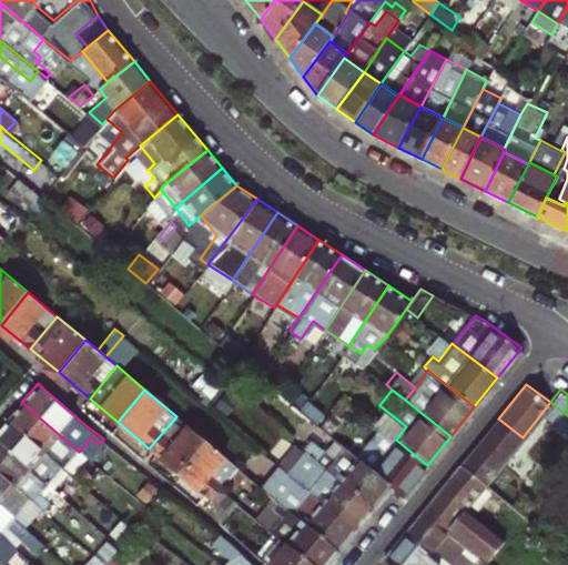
[(79,452),(21,402),(7,420),(68,473),(83,455),(79,452)]
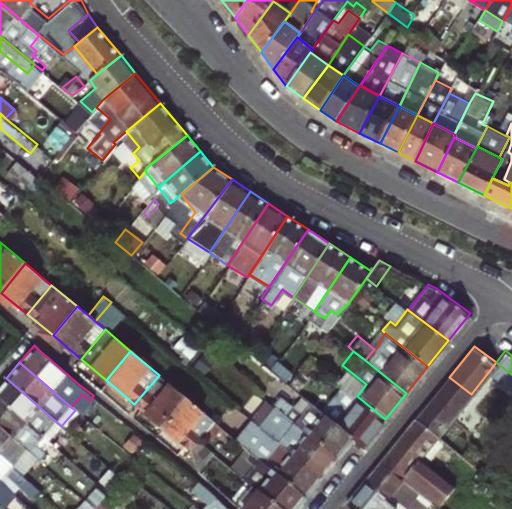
[(366,384),(342,365),(331,380),(337,385),(342,389),(344,386),(357,396),(366,384)]
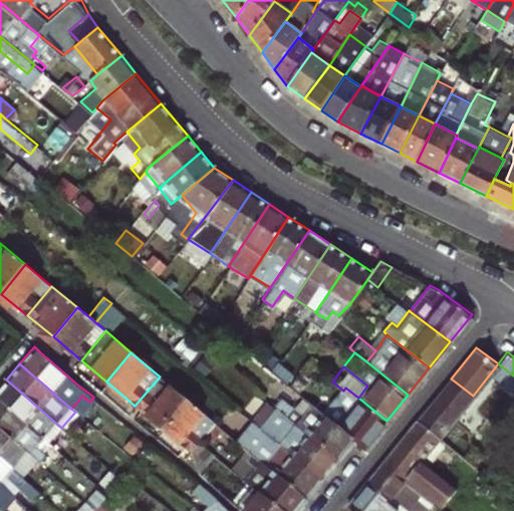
[(164,430),(188,400),(160,376),(135,406),(164,430)]
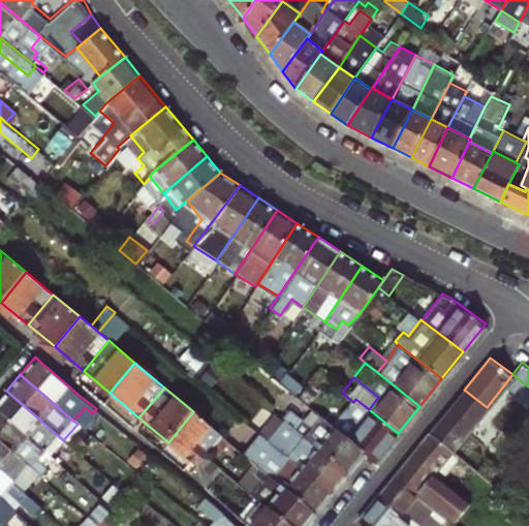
[(487,407),(464,390),(429,432),(453,450),(487,407)]
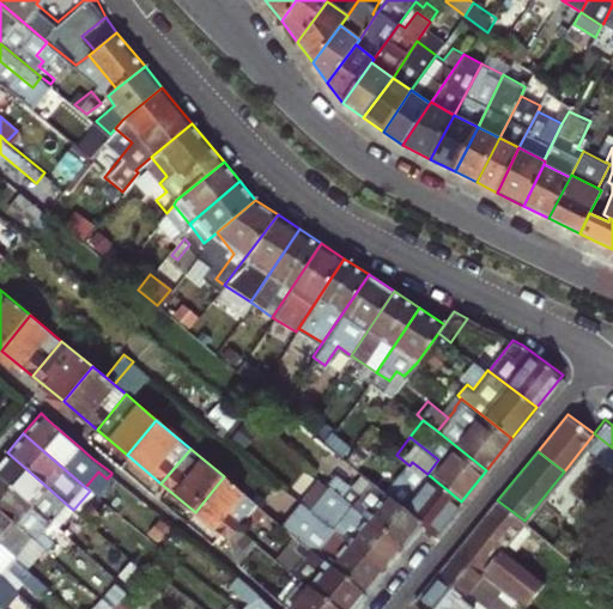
[(7,452),(0,460),(0,477),(55,525),(65,535),(76,523),(85,531),(91,525),(79,516),(73,510),(7,452)]
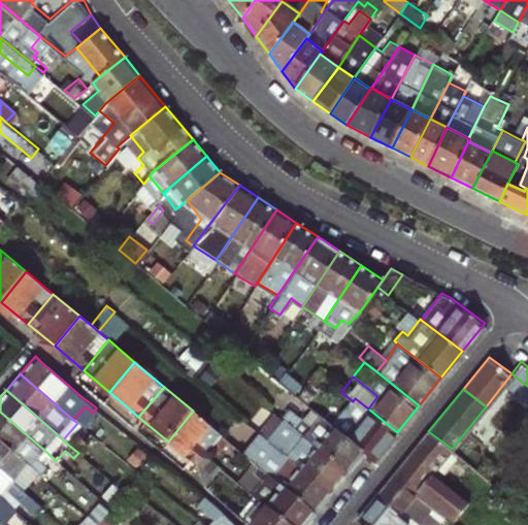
[(364,452),(328,422),(291,391),(286,396),(301,408),(298,413),(289,405),(281,416),(294,426),(349,471),(364,452)]
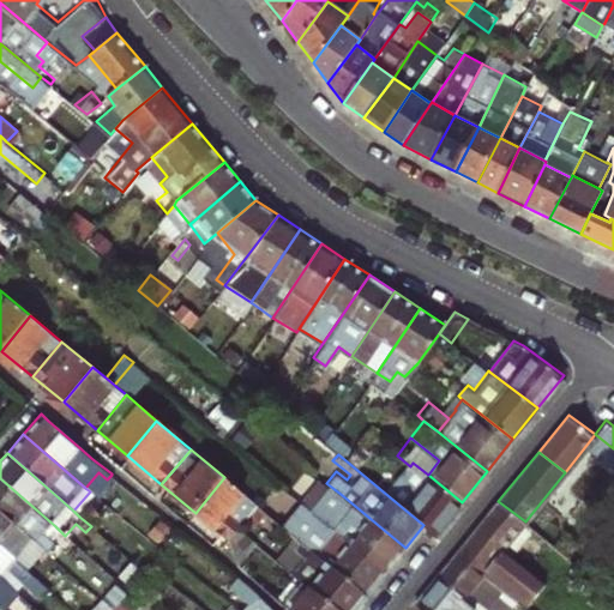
[(381,490),(423,525),(435,535),(462,502),(428,475),(413,463),(410,466),(404,461),(381,490)]
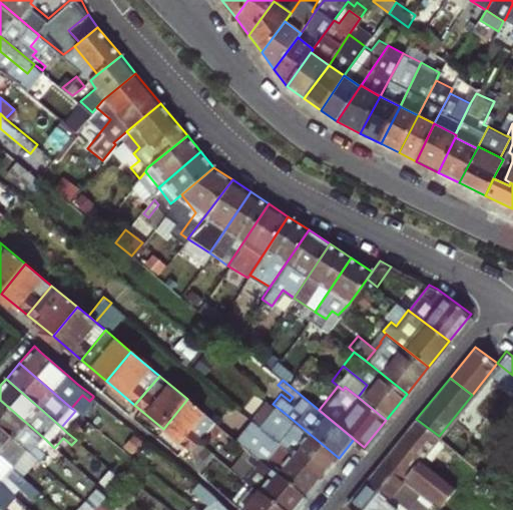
[(79,414),(89,401),(82,395),(71,408),(75,411),(79,414)]
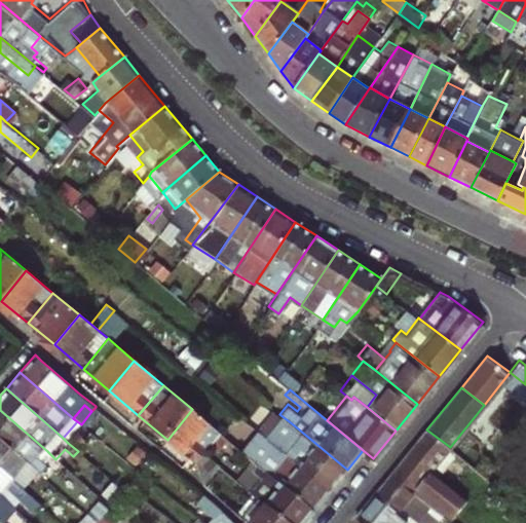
[(203,451),(220,432),(192,409),(167,440),(195,462),(203,451)]
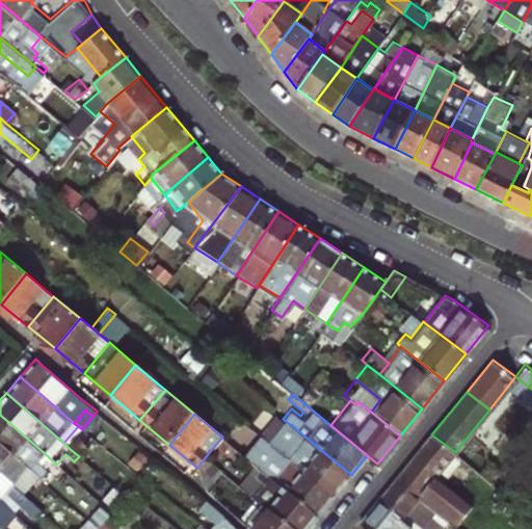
[(0,444),(28,468),(44,481),(50,474),(41,466),(48,456),(0,415),(0,444)]
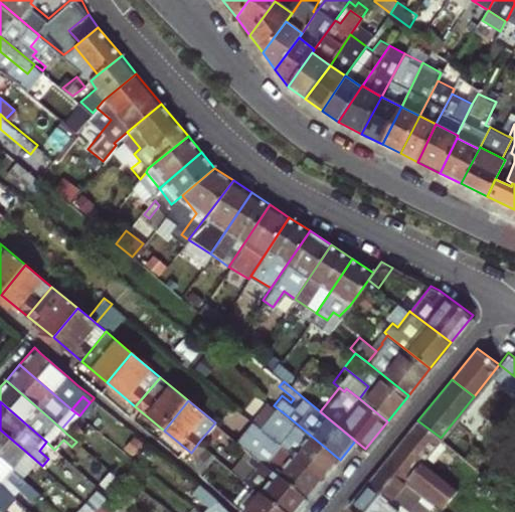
[(253,420),(324,479),(340,460),(287,415),(283,420),(266,406),(253,420)]
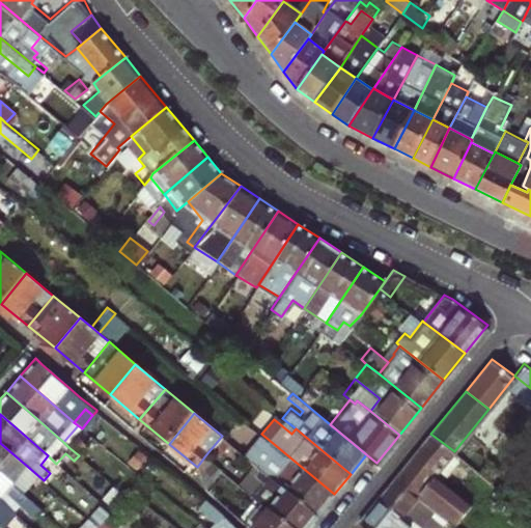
[(242,452),(254,463),(317,515),(334,494),(261,434),(255,442),(252,440),(242,452)]
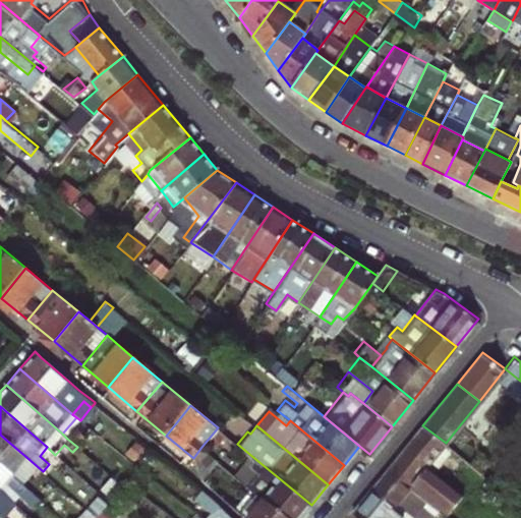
[(446,443),(422,425),(388,468),(439,508),(447,513),(462,494),(426,466),(446,443)]
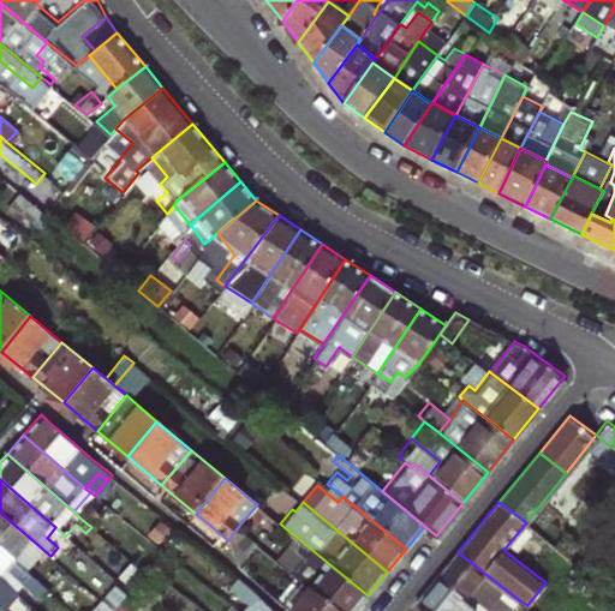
[(91,527),(94,528),(101,520),(88,507),(79,517),(91,527)]
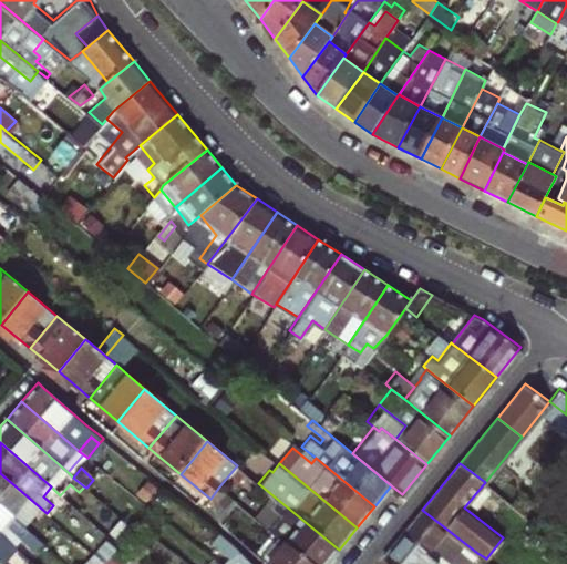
[(0,503),(14,516),(30,499),(0,473),(0,503)]
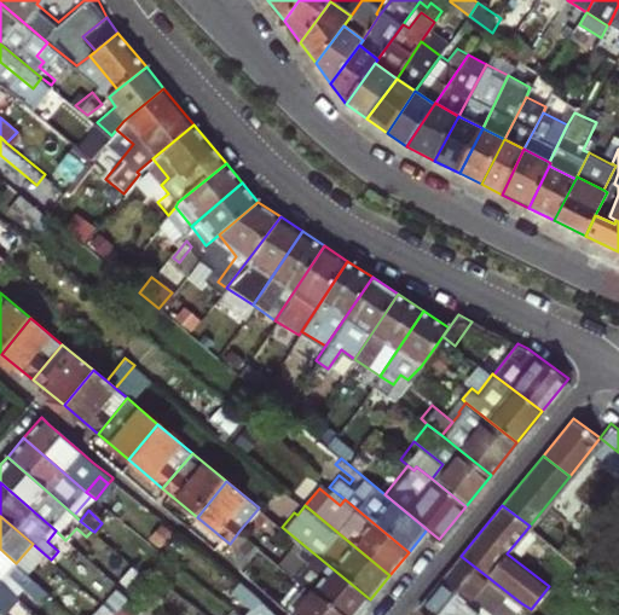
[(162,549),(173,537),(163,528),(149,545),(158,553),(162,549)]
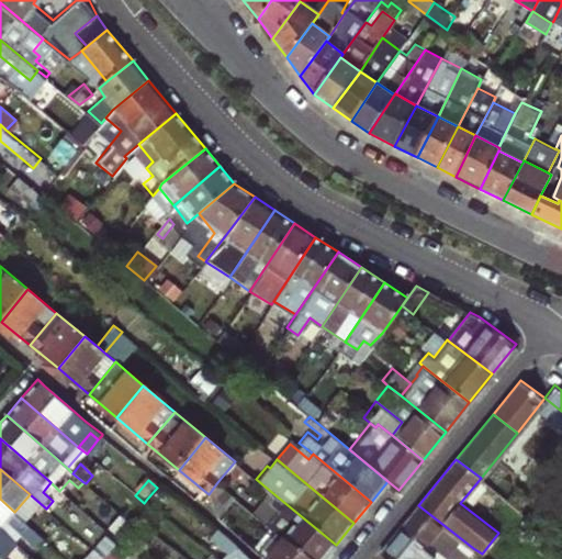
[(217,515),(233,495),(217,482),(209,494),(210,495),(217,515)]
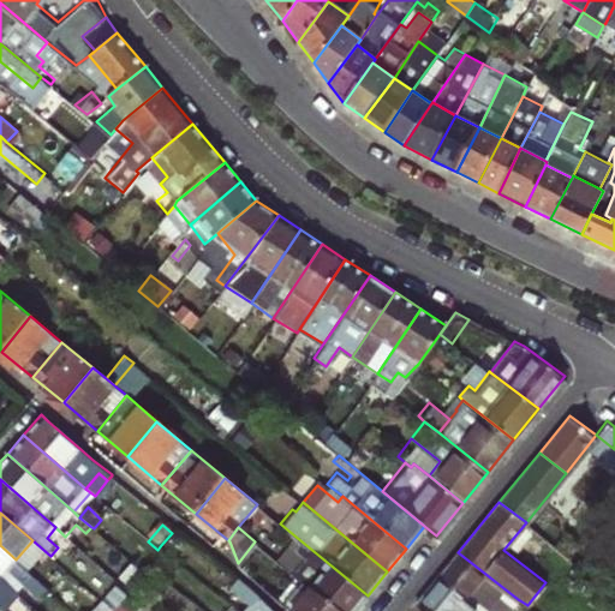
[(276,558),(302,580),(340,610),(353,610),(368,595),(294,535),(276,558)]
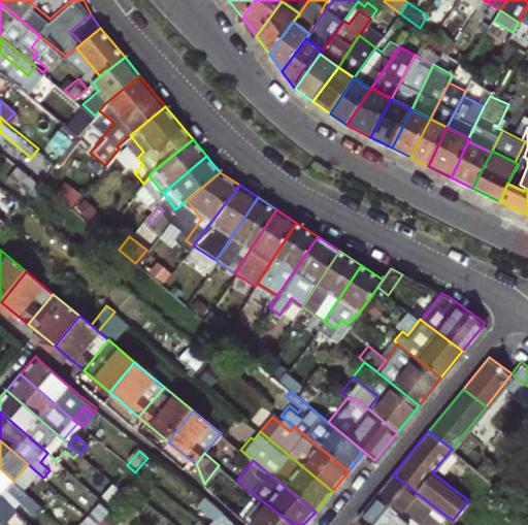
[(0,491),(4,487),(26,505),(33,497),(13,481),(0,468),(0,491)]
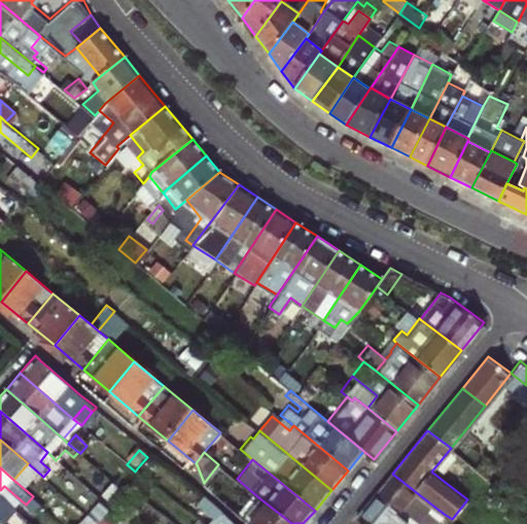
[(435,523),(444,514),(392,474),(377,493),(415,523),(435,523)]
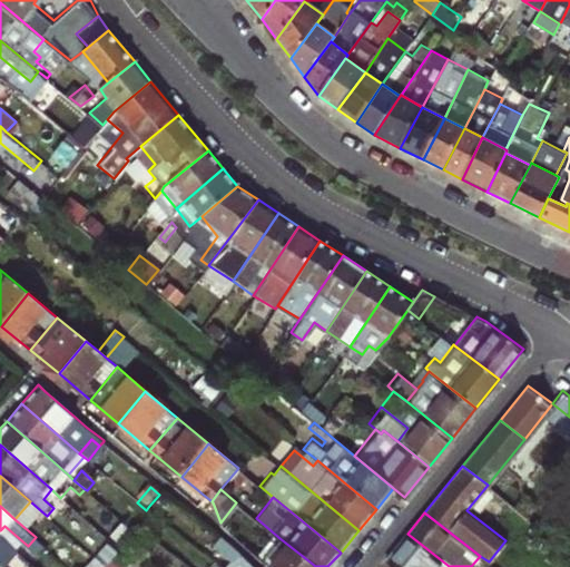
[(449,566),(408,534),(385,560),(393,566),(449,566)]
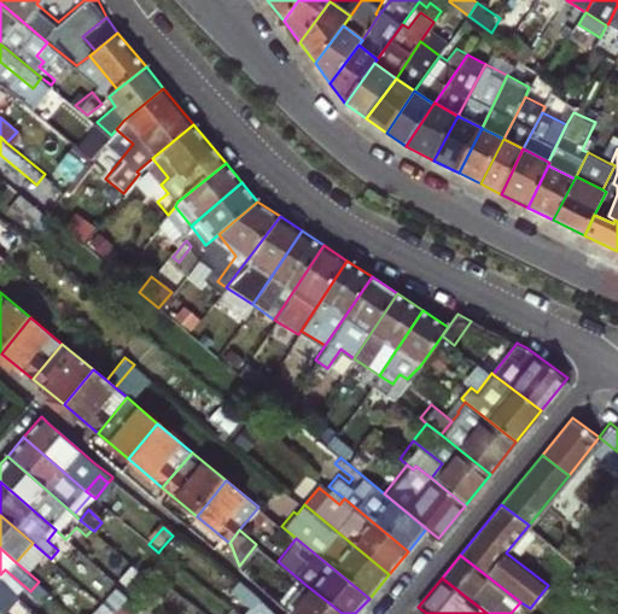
[(0,591),(10,600),(16,594),(0,580),(0,591)]
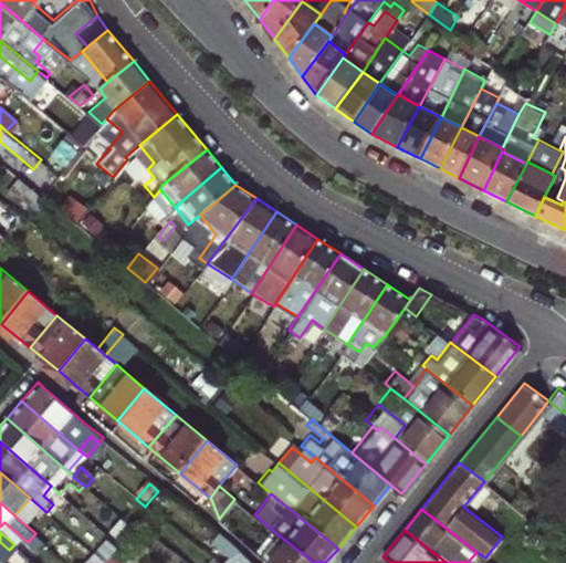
[(229,558),(223,562),(254,562),(240,549),(221,533),(212,543),(229,558)]
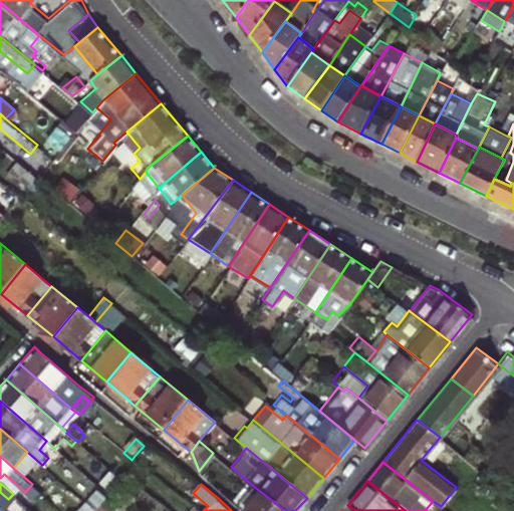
[(236,505),(243,510),(284,510),(252,485),(236,505)]
